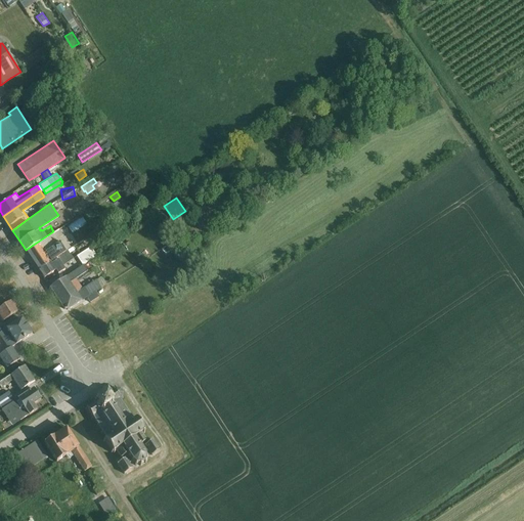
[(53,231),(26,250),(38,268),(67,250),(71,247),(58,228),(53,231)]
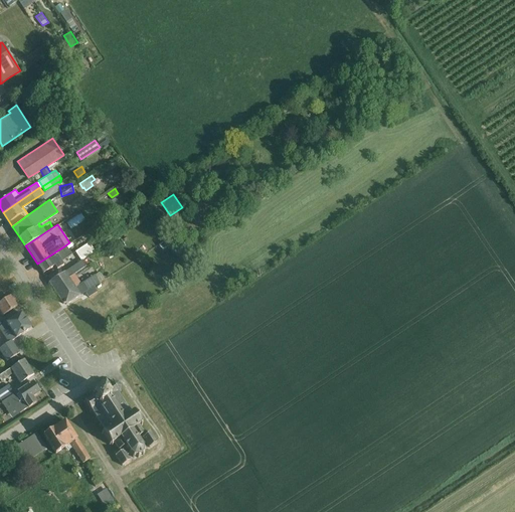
[(170,236),(159,243),(163,248),(173,241),(170,236)]
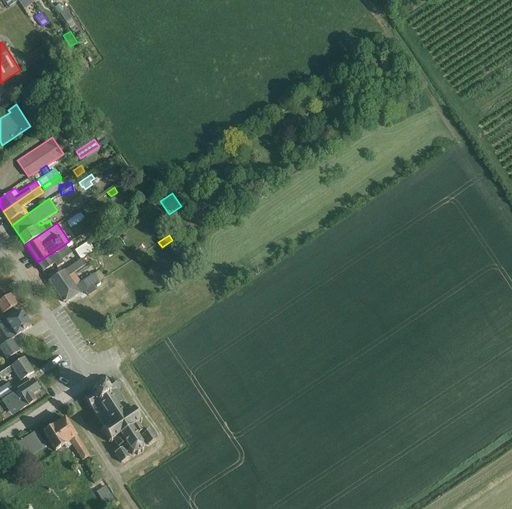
[(80,258),(81,257),(95,248),(89,238),(74,248),(80,258)]
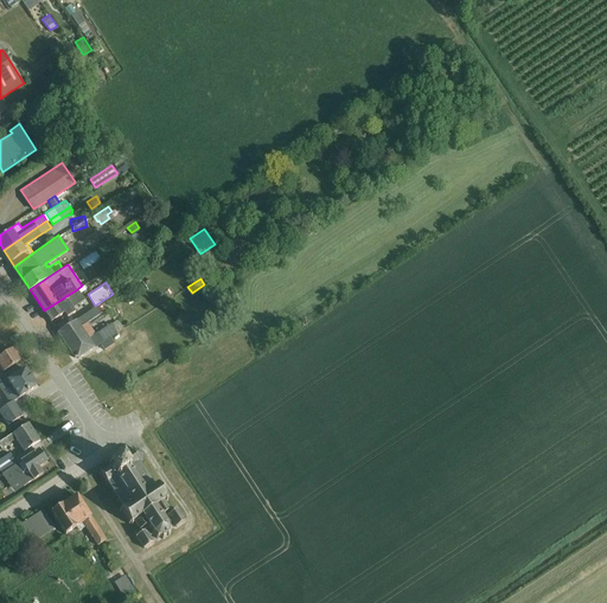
[(77,289),(44,310),(50,320),(64,312),(68,315),(75,310),(72,306),(84,297),(77,289)]
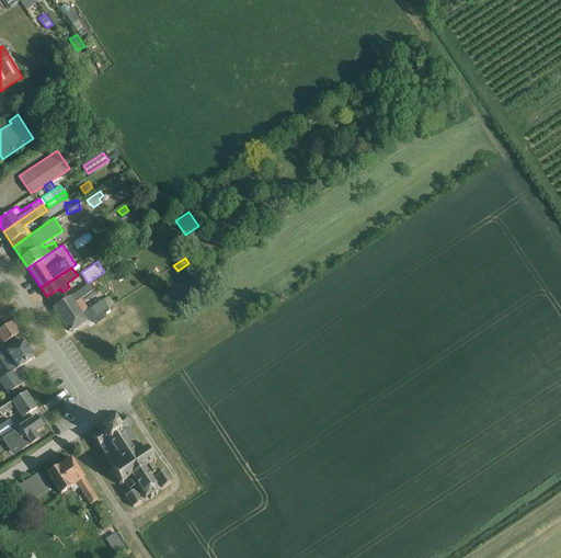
[(89,282),(88,283),(53,306),(69,329),(72,330),(93,317),(96,322),(105,316),(102,311),(109,307),(114,303),(109,295),(102,298),(88,308),(81,297),(93,288),(89,282)]
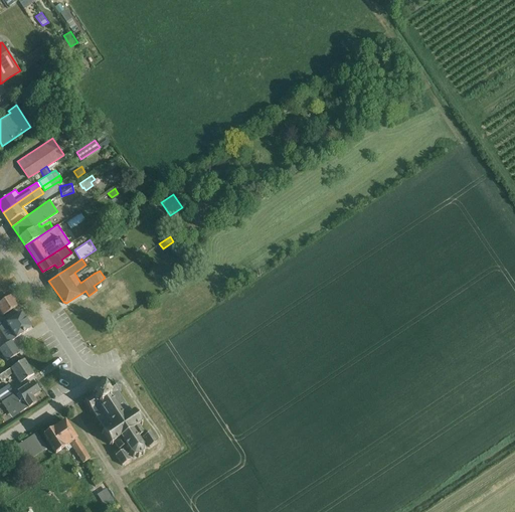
[(10,295),(0,301),(0,310),(2,315),(16,305),(10,295)]
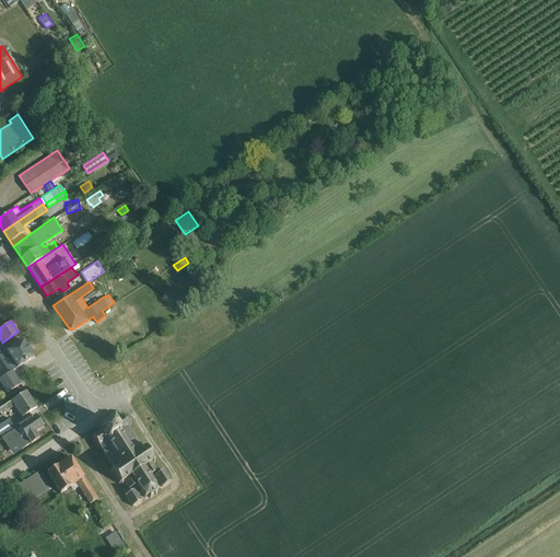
[(23,338),(0,354),(0,358),(9,371),(0,376),(0,381),(7,392),(21,382),(12,369),(19,366),(26,360),(34,356),(23,338)]
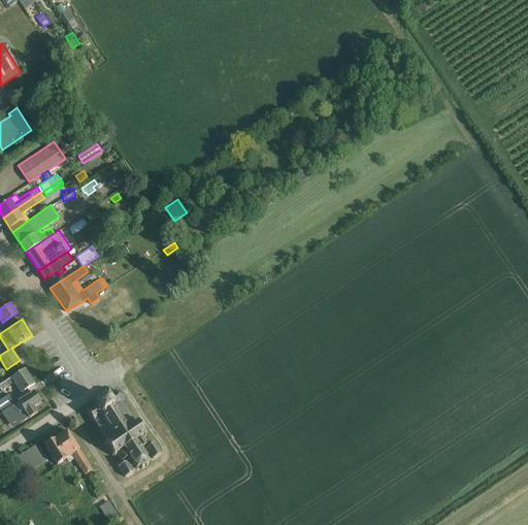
[(24,367),(0,383),(0,388),(1,389),(13,382),(21,392),(35,383),(24,367)]
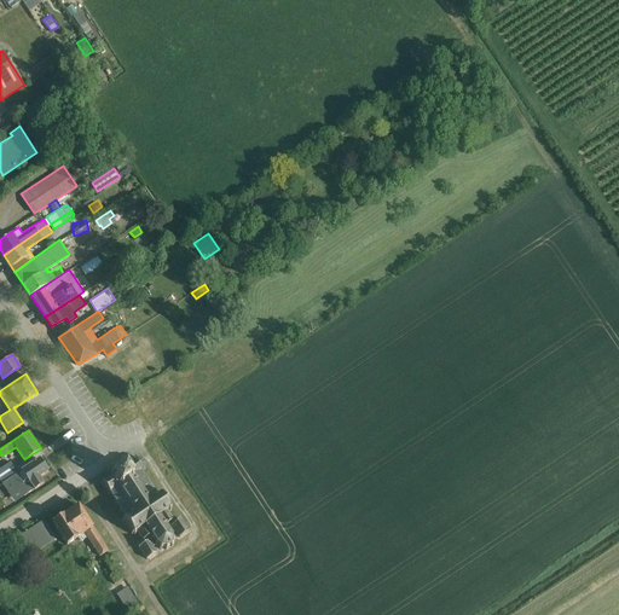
[(144,541),(138,545),(146,557),(156,550),(152,545),(156,541),(161,545),(166,546),(171,543),(173,537),(171,533),(175,531),(179,535),(189,528),(180,517),(173,521),(172,518),(173,517),(167,509),(171,506),(160,492),(157,494),(142,470),(144,468),(145,464),(142,459),(143,458),(142,457),(140,458),(137,457),(137,456),(136,457),(136,458),(134,459),(133,457),(132,458),(133,459),(126,464),(126,463),(123,464),(121,462),(120,463),(121,465),(114,471),(113,469),(110,470),(113,473),(109,474),(110,475),(103,479),(102,477),(100,479),(102,480),(100,481),(102,482),(103,481),(109,491),(108,491),(108,492),(110,491),(127,515),(125,516),(123,515),(122,515),(123,517),(122,518),(123,521),(125,520),(132,529),(131,531),(132,533),(133,532),(134,533),(136,532),(134,531),(136,529),(142,538),(144,541)]
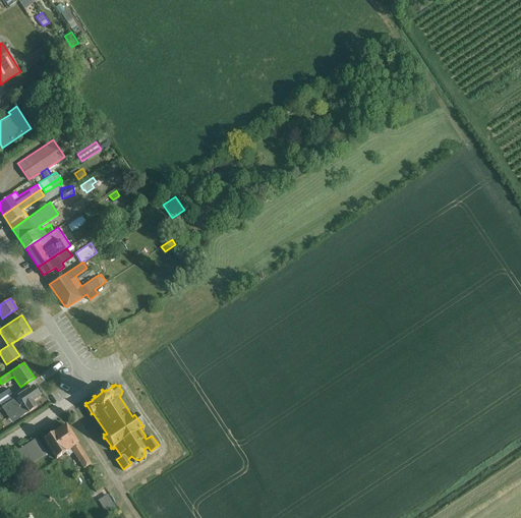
[(13,397),(3,404),(1,405),(7,413),(8,416),(10,415),(6,409),(17,402),(20,408),(24,405),(27,410),(29,411),(36,405),(33,400),(40,396),(37,391),(38,389),(36,387),(34,387),(33,385),(13,397)]
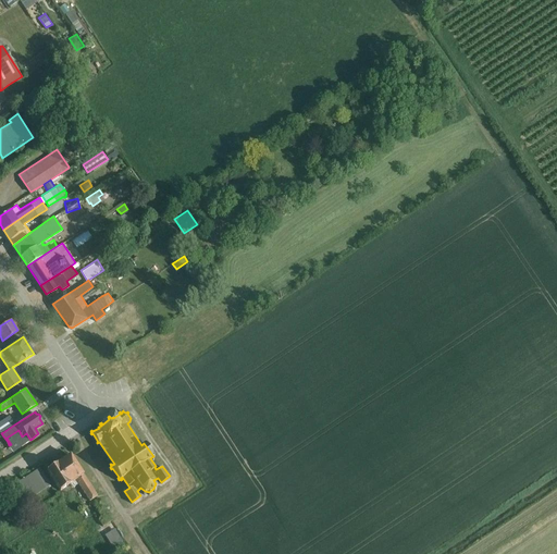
[(0,427),(3,432),(14,425),(10,418),(0,423),(0,427)]
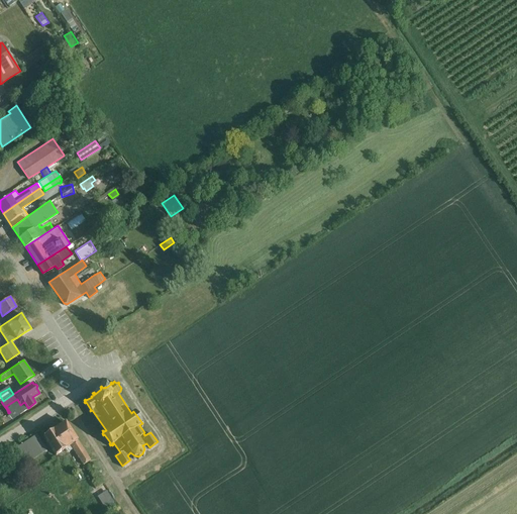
[(65,421),(43,435),(56,454),(64,448),(66,450),(68,451),(73,447),(83,464),(90,458),(65,421)]
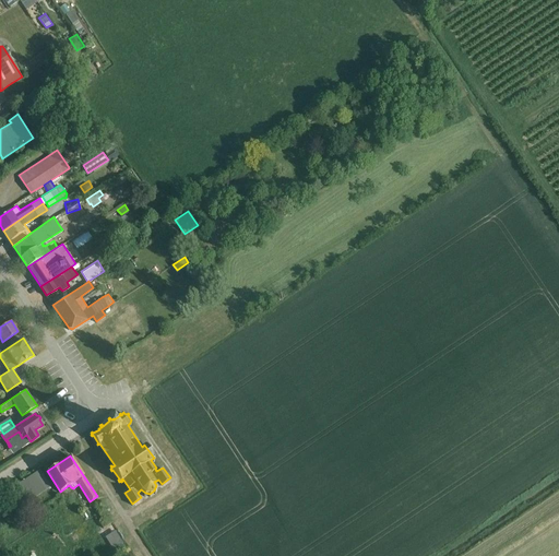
[(11,497),(2,503),(9,513),(50,485),(39,469),(7,491),(9,494),(11,497)]
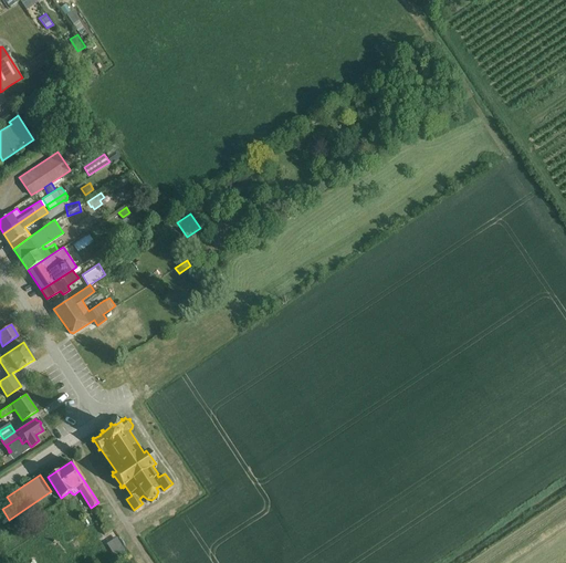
[(11,503),(9,500),(0,506),(2,509),(11,503)]
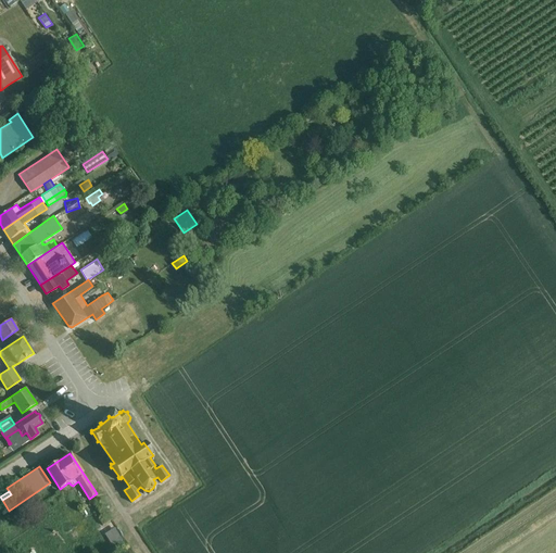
[(109,511),(98,517),(102,524),(112,517),(109,511)]
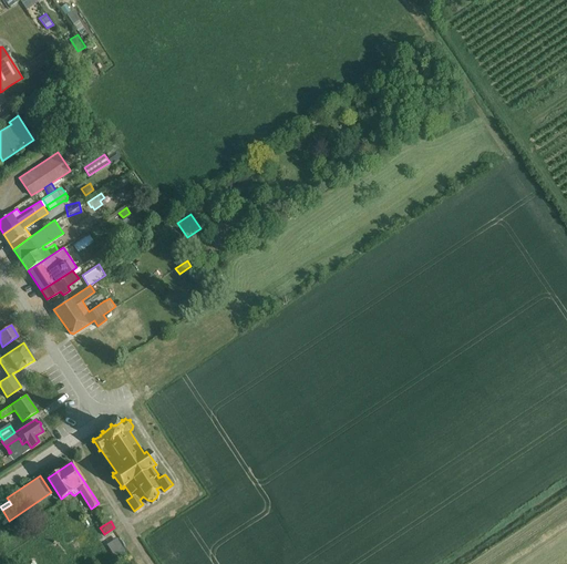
[(116,536),(106,543),(114,555),(125,549),(116,536)]
